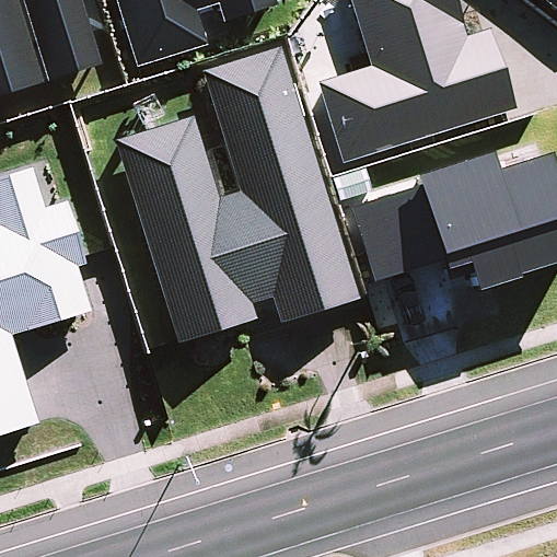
[(0,0),(0,96),(48,82),(21,0),(25,0),(50,81),(105,64),(85,0),(0,0)]
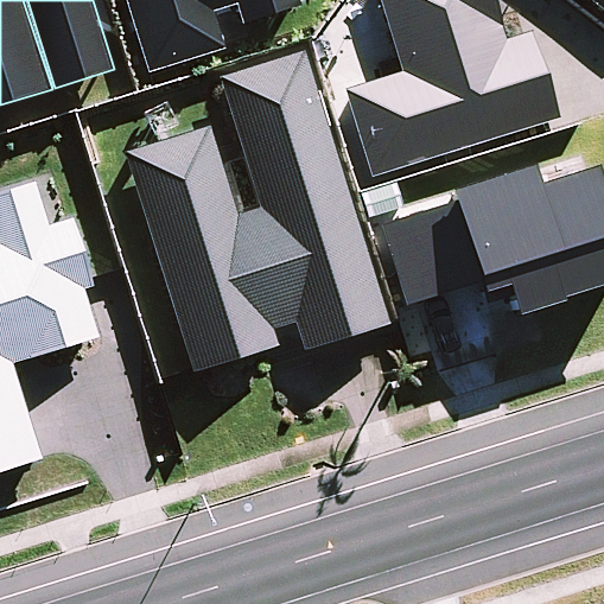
[(127,0),(151,72),(229,50),(218,13),(239,6),(245,25),(302,7),(299,0),(127,0)]
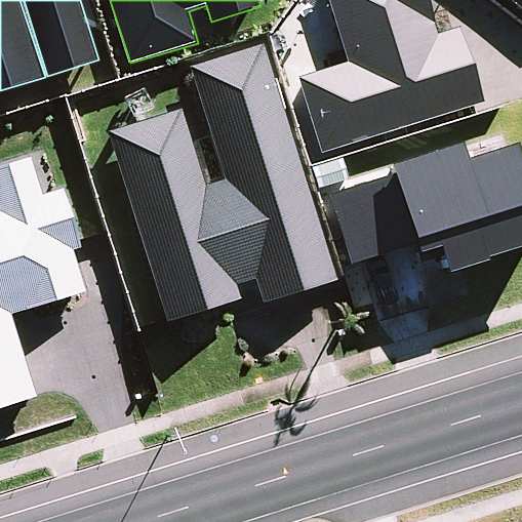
[(322,151),(483,102),(459,27),(437,33),(427,0),(328,0),(348,62),(298,76),(322,151)]
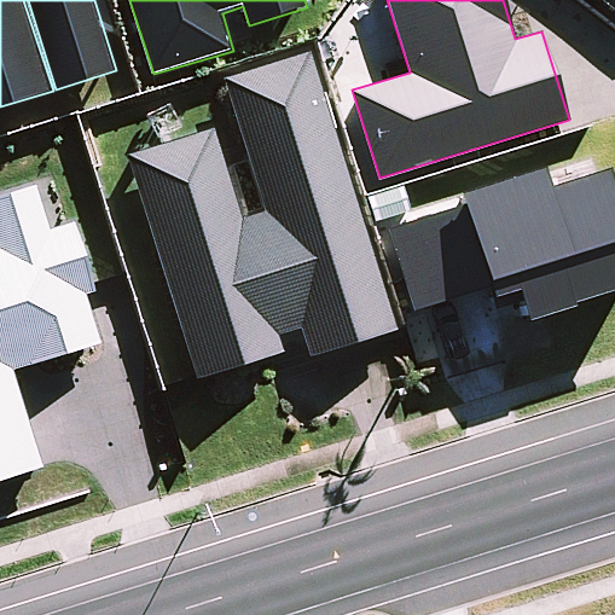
[(213,128),(126,155),(196,378),(285,350),(280,335),(302,326),(313,355),(396,329),(312,50),(220,77),(265,210),(242,216),(213,128)]
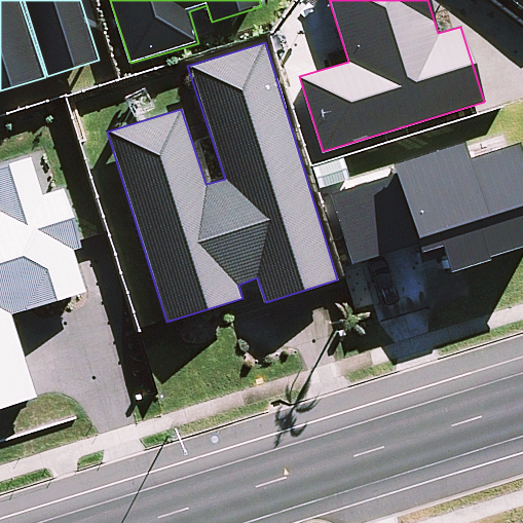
[(522,150),(521,145),(470,160),(463,144),(393,163),(396,174),(332,191),(356,265),(418,245),(421,256),(442,248),(451,275),(490,262),(490,257),(522,247),(522,150)]
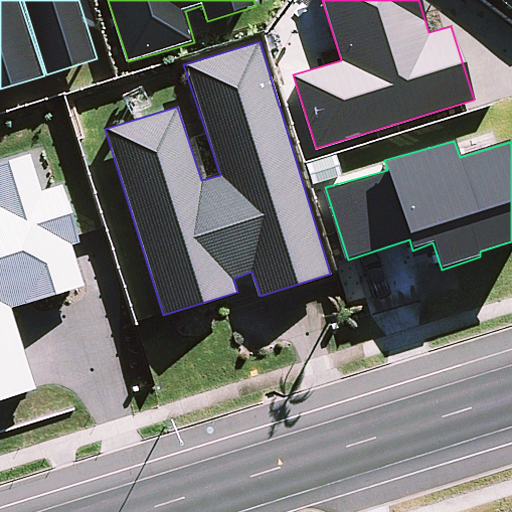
[(82,242),(63,183),(44,190),(32,153),(0,163),(0,398),(39,386),(13,308),(87,286),(73,244),(82,242)]
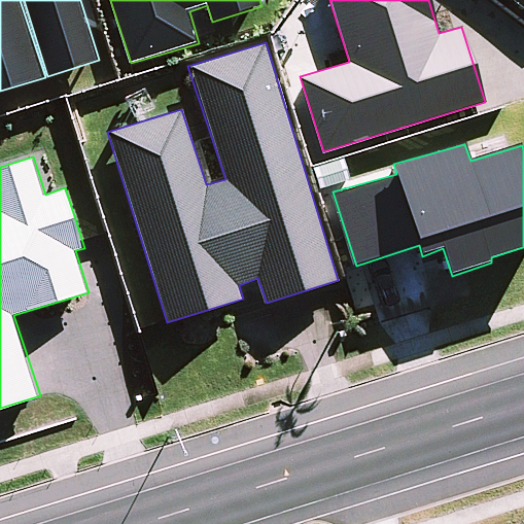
All buildings are outlined.
